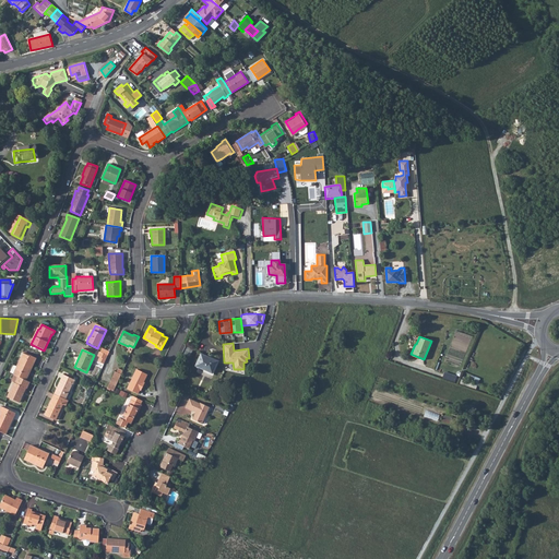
[(23,353),(13,375),(14,375),(19,377),(25,380),(33,365),(34,365),(37,358),(30,355),(30,356),(23,353)]
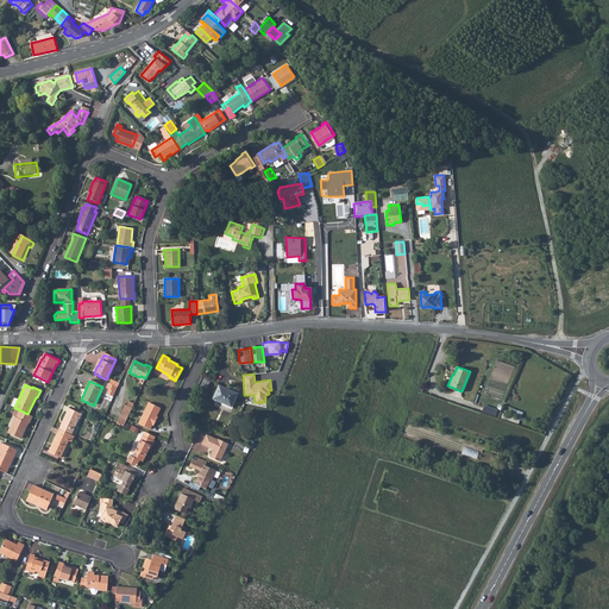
[(107,384),(105,389),(108,391),(110,391),(107,396),(112,399),(117,389),(108,384),(107,384)]
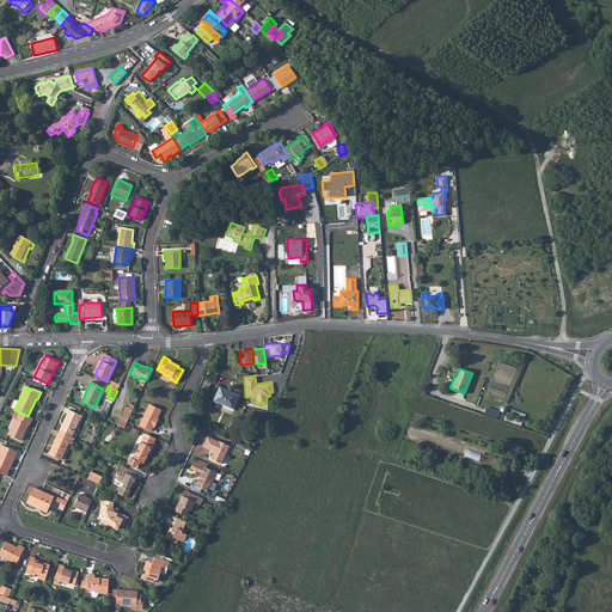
[(220,386),(213,399),(232,409),(238,395),(220,386)]
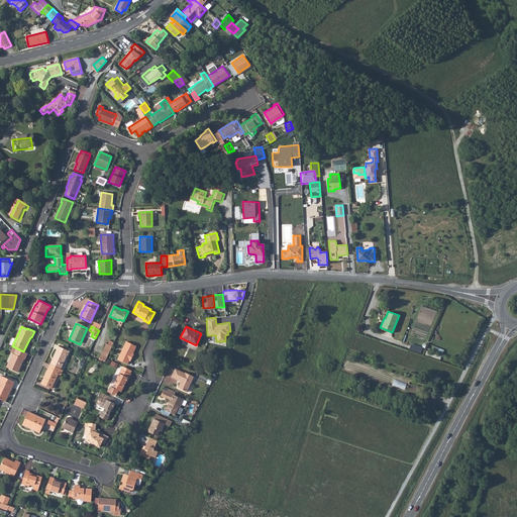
[(102,354),(100,358),(105,362),(107,358),(114,342),(108,339),(102,354)]
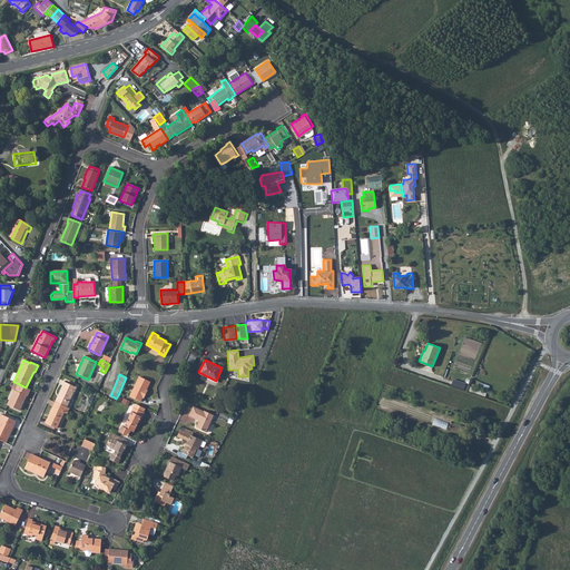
[(139,376),(130,396),(140,401),(143,397),(144,397),(146,391),(149,382),(139,376)]
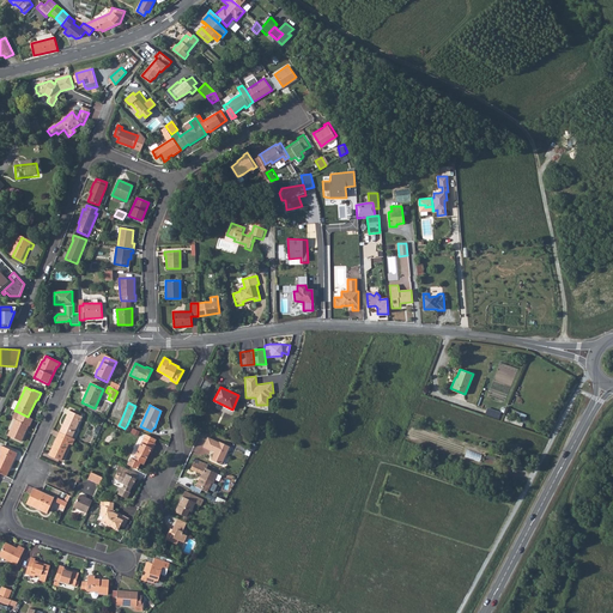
[(489,407),(486,414),(501,419),(503,411),(489,407)]
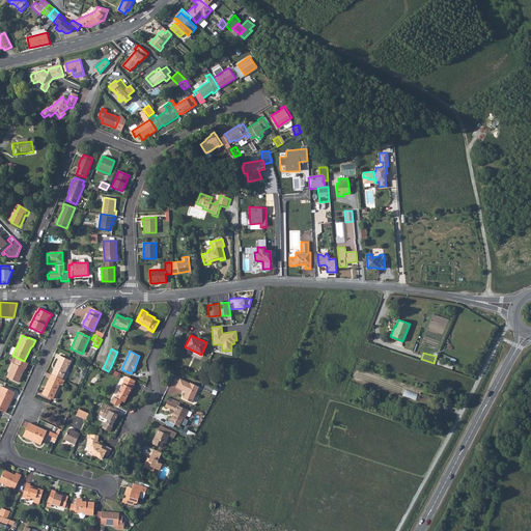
[(55,368),(52,374),(61,379),(67,365),(68,365),(71,361),(59,356),(54,367),(55,368)]
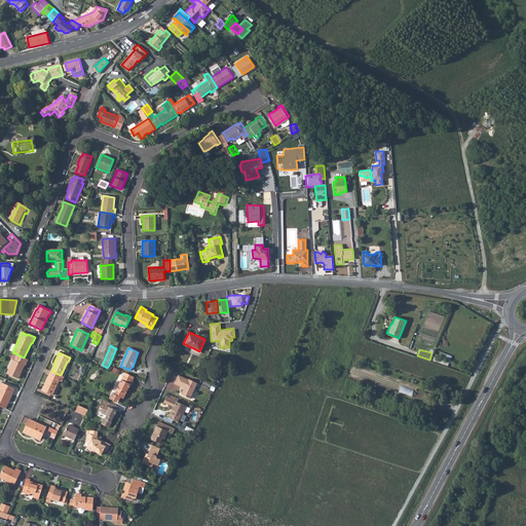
[(24,358),(17,354),(14,361),(13,361),(7,374),(19,379),(25,366),(26,366),(29,360),(24,358)]
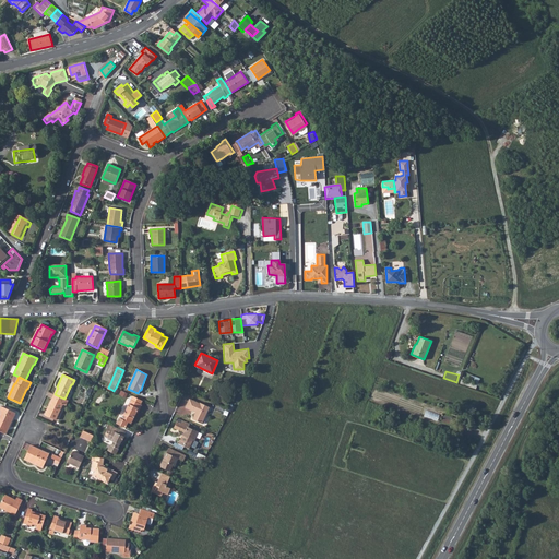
[(55,394),(55,393),(45,414),(56,419),(62,404),(66,405),(68,400),(64,399),(55,394)]
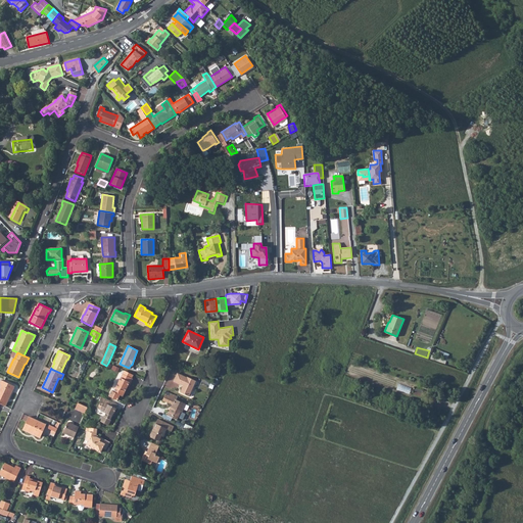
[(124,370),(122,374),(133,379),(135,375),(124,370)]
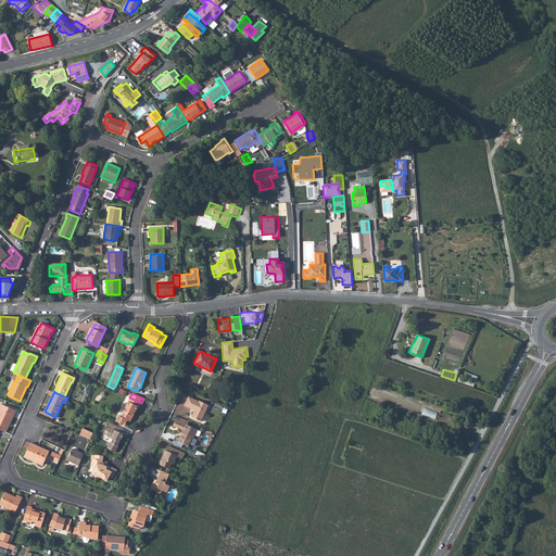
[(118,416),(116,421),(125,426),(127,420),(130,421),(135,413),(134,413),(135,411),(137,412),(141,403),(129,397),(121,417),(118,416)]
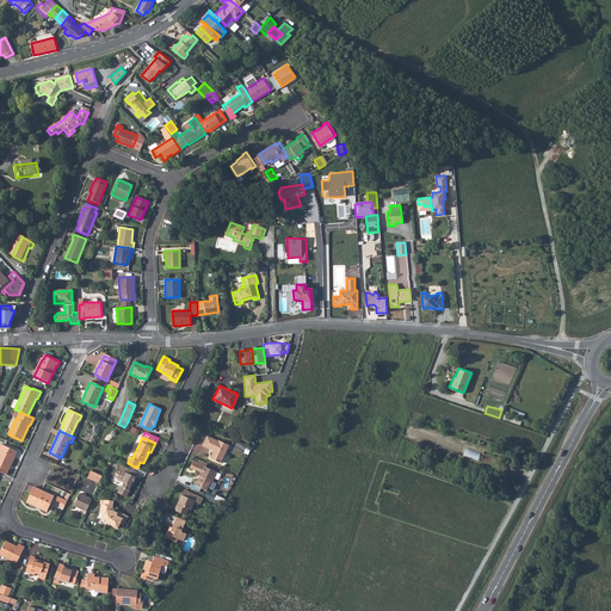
[(208,437),(203,446),(211,450),(211,449),(215,450),(211,460),(222,464),(230,446),(220,440),(220,442),(208,437)]
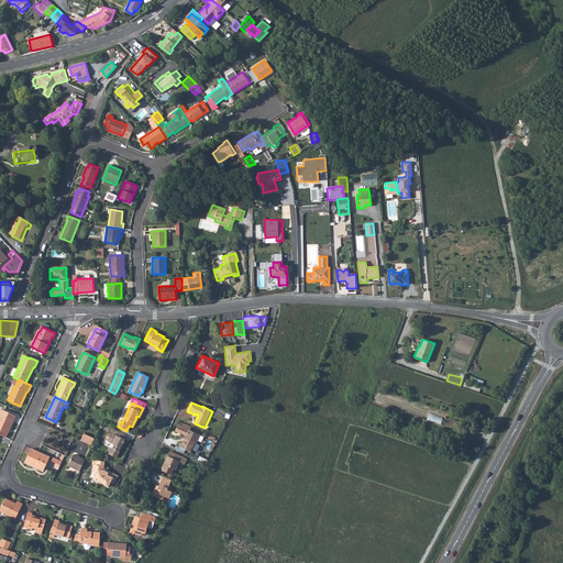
[(0,415),(1,416),(0,417),(0,433),(6,437),(12,420),(13,421),(17,416),(1,409),(0,411),(0,415)]
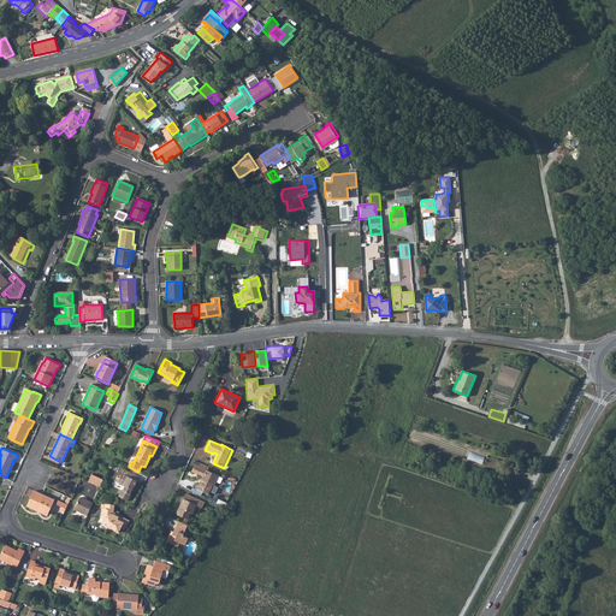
[(490,457),(487,463),(496,467),(498,460),(490,457)]
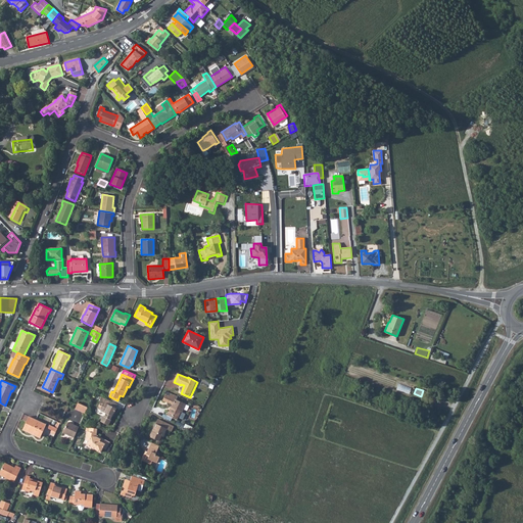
[(169,396),(165,402),(173,406),(168,417),(178,421),(182,413),(183,414),(187,406),(177,400),(178,397),(171,394),(170,397),(169,396)]
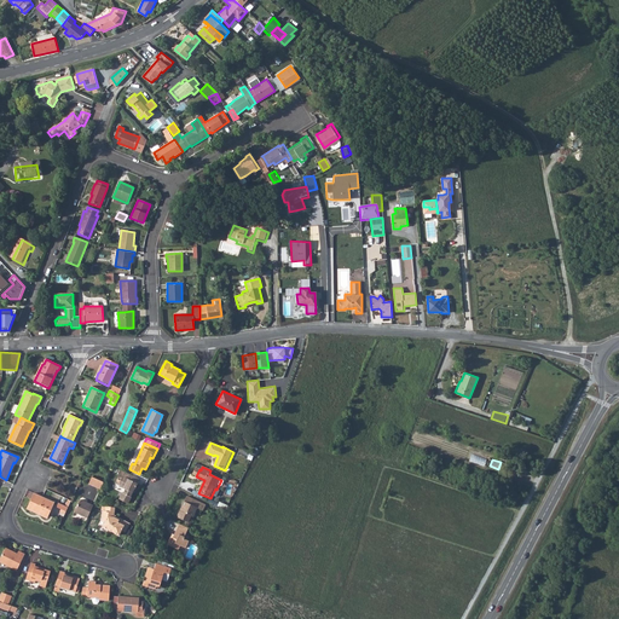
[(125,472),(123,474),(131,476),(129,479),(137,484),(139,479),(125,472)]
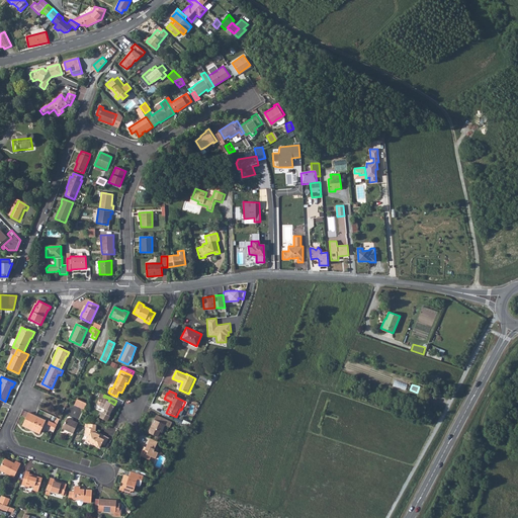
[(109,399),(103,397),(102,399),(100,398),(96,405),(101,407),(100,408),(104,410),(103,413),(102,412),(99,418),(107,422),(110,416),(109,416),(112,409),(113,409),(115,405),(114,405),(108,401),(109,399)]
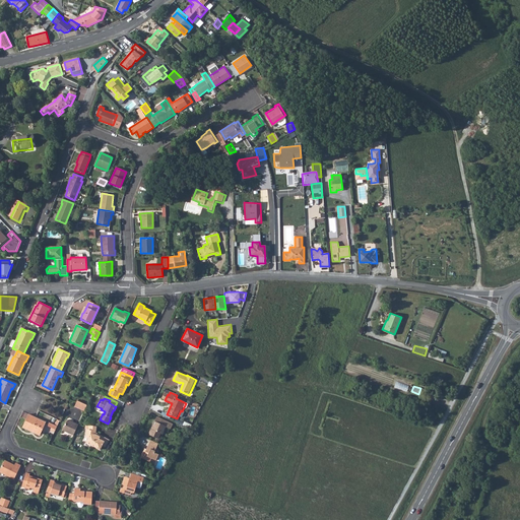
[(77,400),(75,406),(84,410),(87,405),(77,400)]
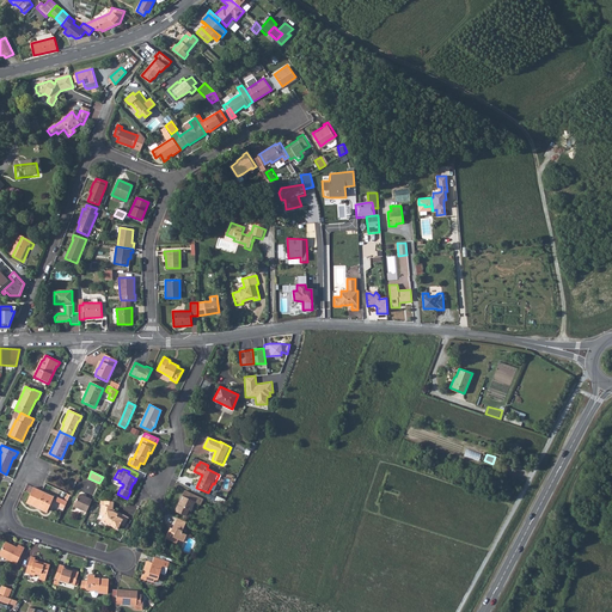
[(42,491),(34,487),(26,502),(37,508),(37,507),(47,512),(54,496),(42,491)]
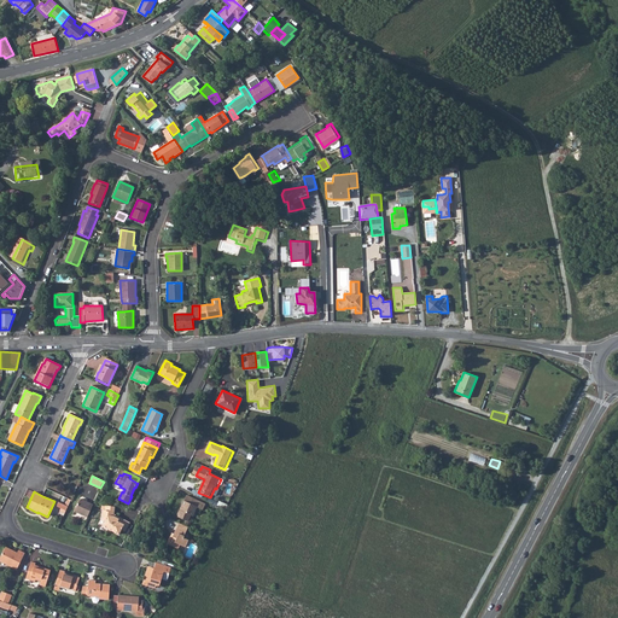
[(186,496),(178,516),(179,516),(179,518),(187,523),(191,517),(193,517),(197,508),(204,511),(207,506),(186,496)]
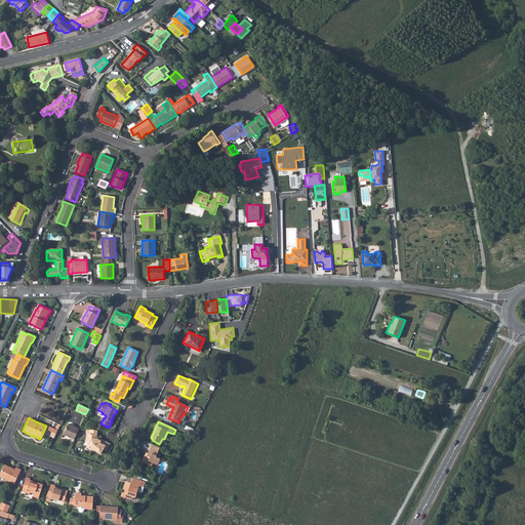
[(63,434),(74,438),(79,428),(68,422),(63,434)]
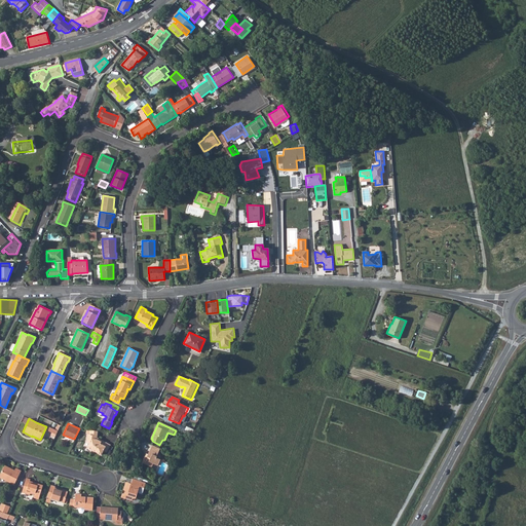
[(90,438),(87,438),(86,442),(88,444),(87,447),(101,455),(104,450),(107,451),(111,445),(100,438),(99,440),(98,439),(98,438),(98,437),(98,435),(91,434),(90,438)]
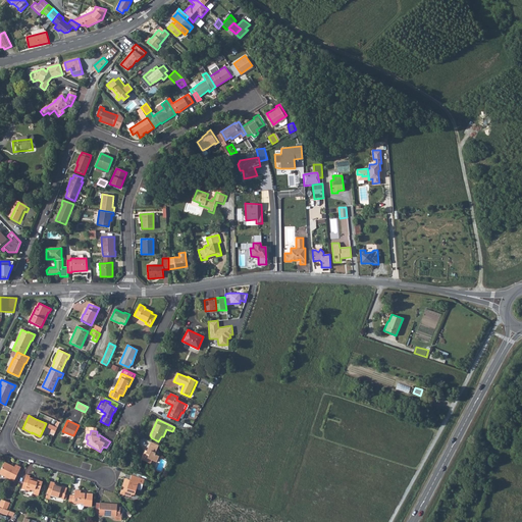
[(158,450),(150,446),(147,454),(145,453),(141,460),(151,465),(153,461),(157,463),(159,457),(155,455),(158,450)]
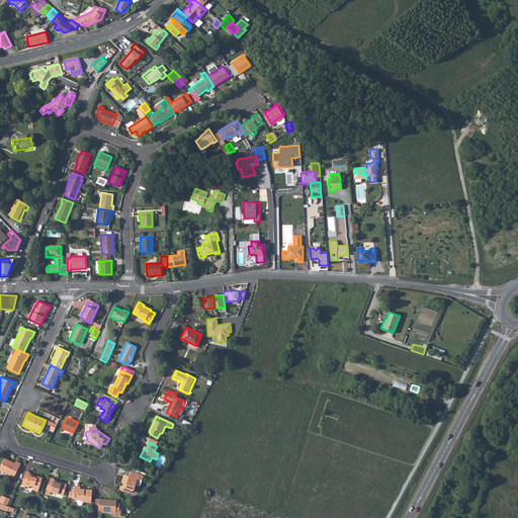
[(5,459),(0,468),(0,469),(14,477),(21,463),(16,461),(14,463),(11,461),(10,462),(5,459)]
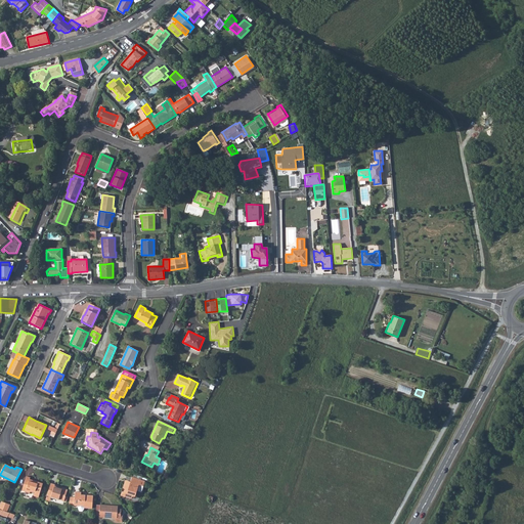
[(27,476),(24,485),(27,486),(26,490),(39,493),(42,483),(30,479),(31,477),(27,476)]
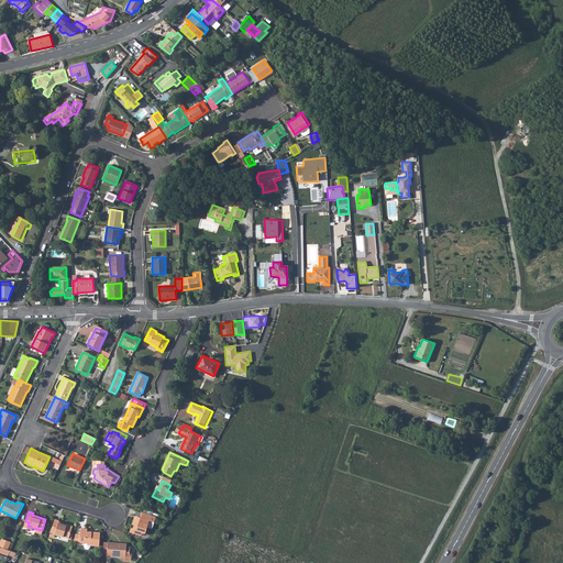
[(145,534),(147,526),(148,521),(154,522),(155,518),(142,514),(140,518),(138,517),(134,519),(130,532),(141,536),(141,534),(145,534)]
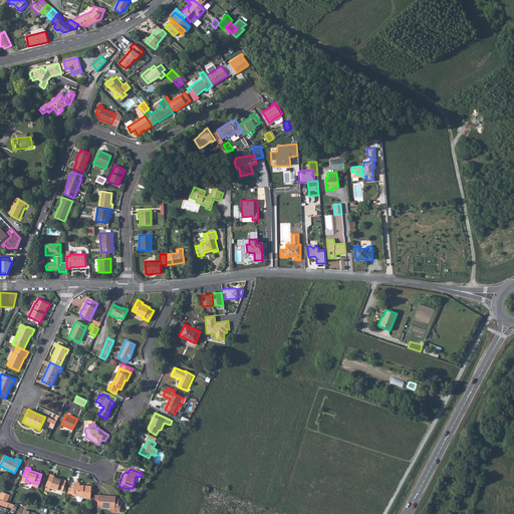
[(49,474),(46,486),(62,492),(66,480),(61,478),(60,479),(54,477),(54,475),(49,474)]
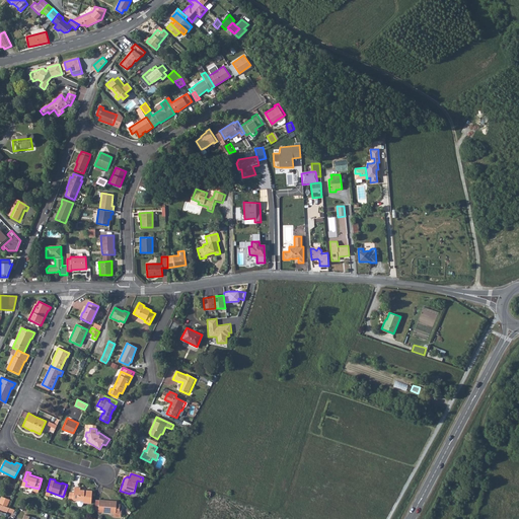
[(74,498),(78,498),(84,499),(83,502),(91,503),(92,491),(81,490),(81,488),(75,487),(74,493),(74,498)]
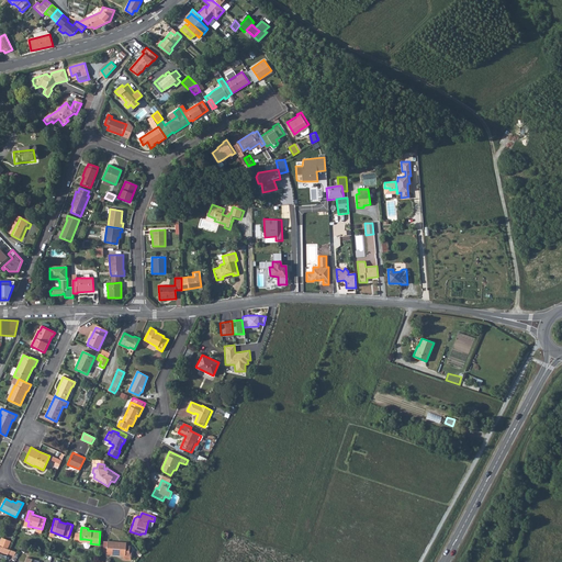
[(0,538),(0,546),(8,549),(11,541),(1,538),(0,538)]
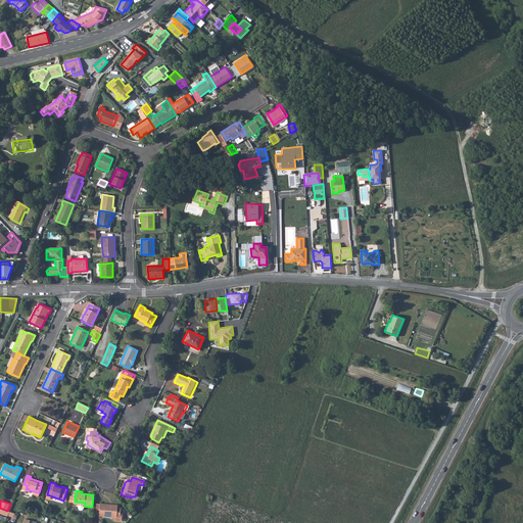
[(98,516),(114,517),(120,518),(120,509),(116,508),(116,506),(100,504),(98,516)]
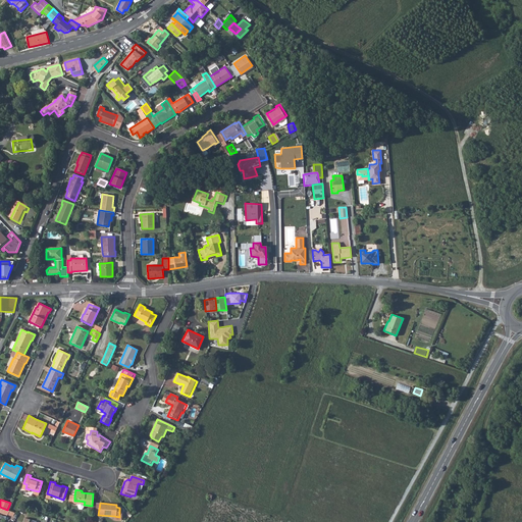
[(0,507),(0,512),(7,515),(9,511),(7,510),(0,507)]
